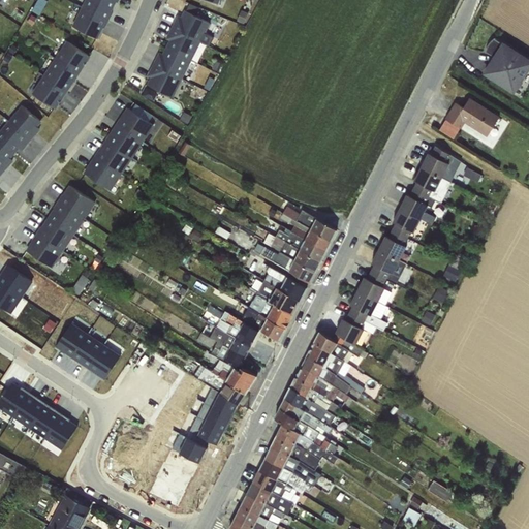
[(117,1),(114,0),(85,0),(82,7),(109,20),(117,1)]
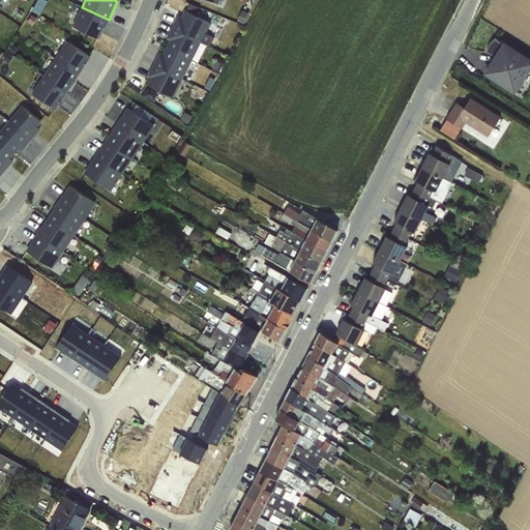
[(109,20),(82,7),(72,26),(98,38),(104,27),(106,27),(109,20)]
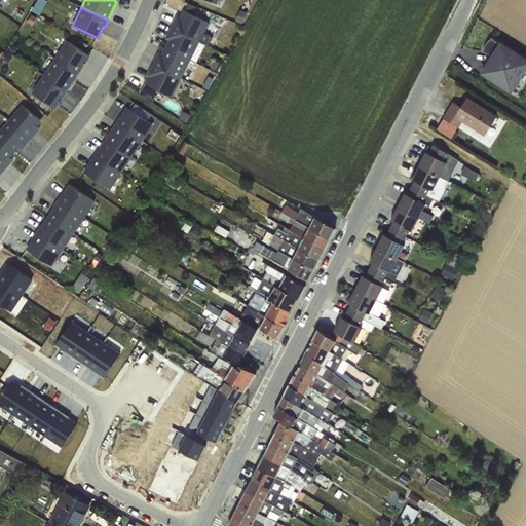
[(171,28),(199,42),(210,23),(185,10),(182,16),(178,14),(171,28)]
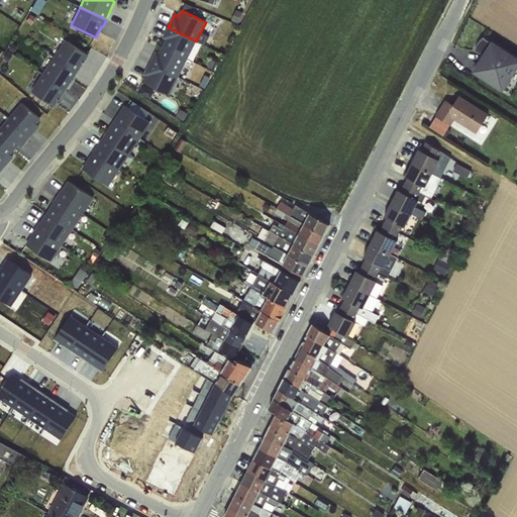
[(196,41),(168,27),(163,37),(165,39),(162,45),(188,59),(196,41)]
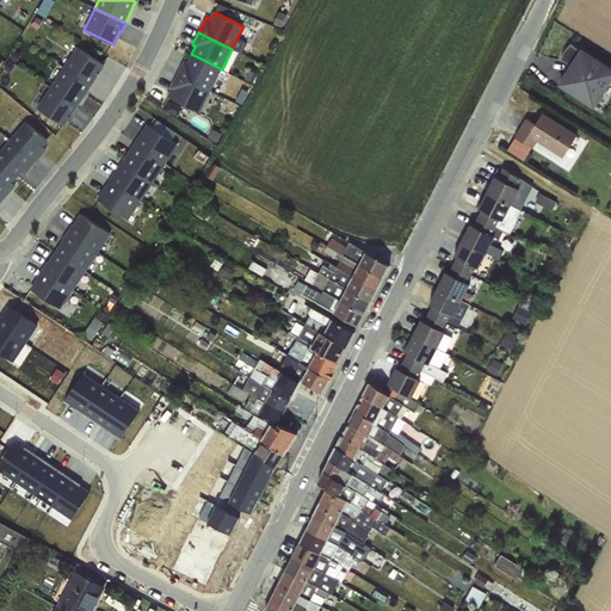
[(610,92),(610,61),(573,39),(562,59),(573,65),(561,85),(603,107),(610,92)]
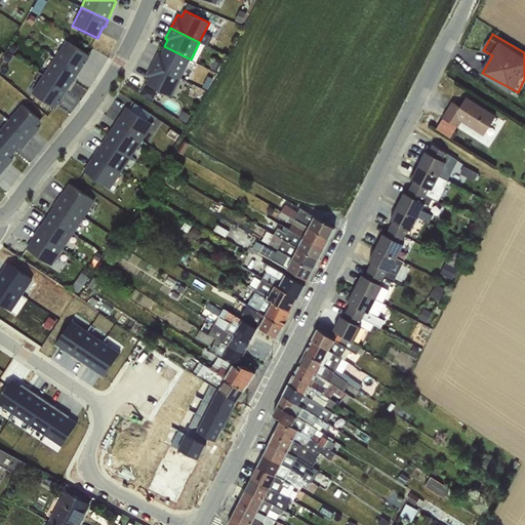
[(54,57),(78,74),(90,56),(67,40),(54,57)]
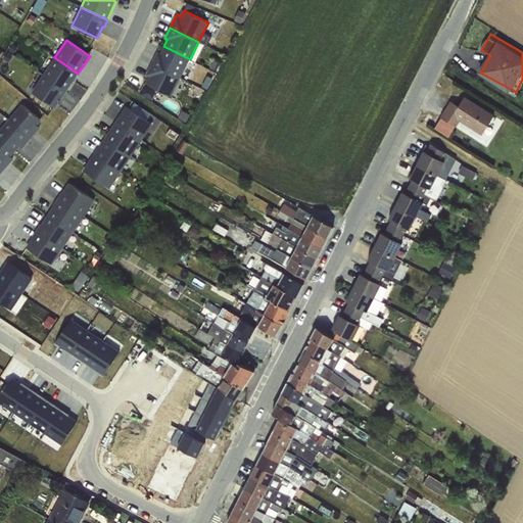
[(190,59),(163,46),(160,52),(157,51),(151,63),(181,78),(190,59)]
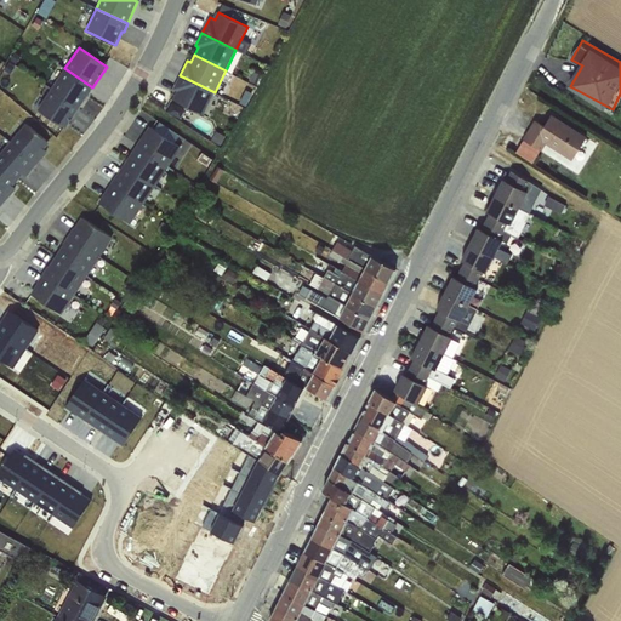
[(51,89),(80,107),(92,87),(64,68),(51,89)]
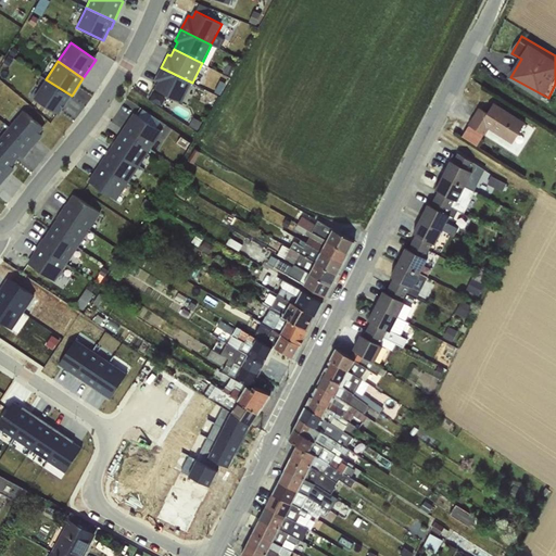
[(192,83),(161,67),(154,79),(158,81),(154,89),(181,102),(192,83)]
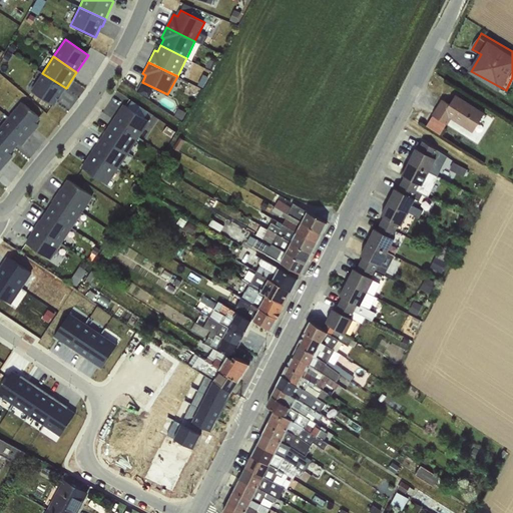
[(66,88),(42,73),(31,90),(54,105),(66,88)]
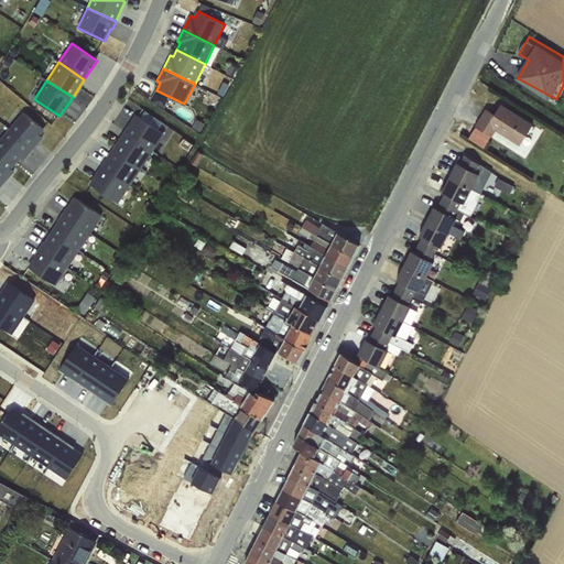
[(524,145),(537,125),(496,98),(472,137),(487,147),(499,129),(524,145)]
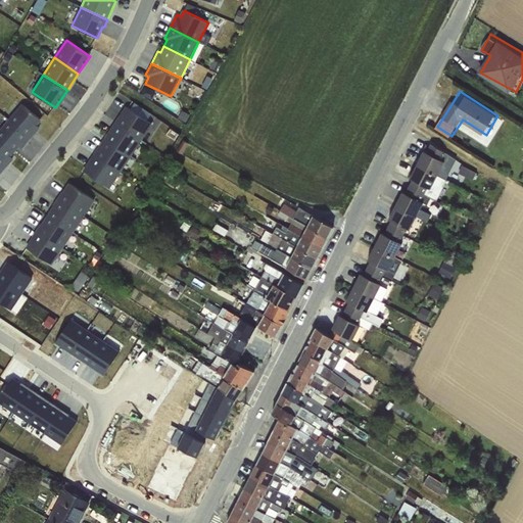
[(24,105),(10,121),(30,138),(39,127),(36,124),(40,119),(24,105)]
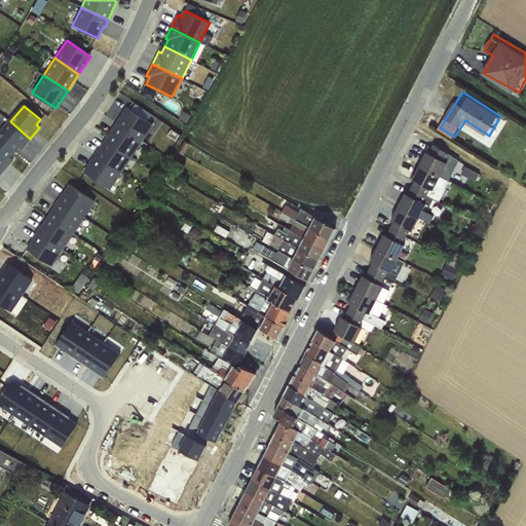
[(128,108),(117,123),(141,140),(152,123),(128,108)]
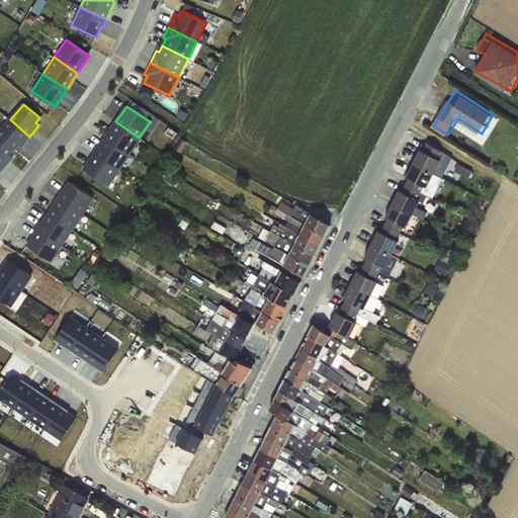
[(20,147),(29,137),(10,119),(0,131),(0,138),(13,149),(17,145),(20,147)]
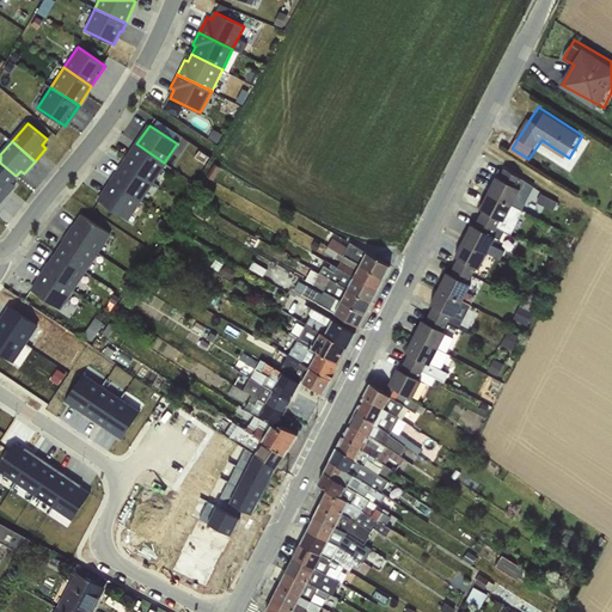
[(151,182),(164,163),(136,144),(124,164),(151,182)]
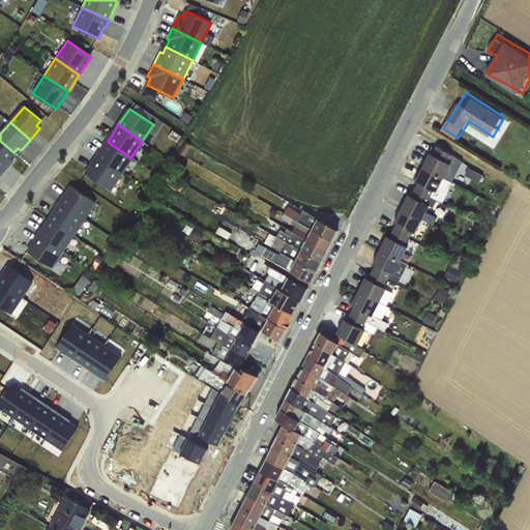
[(0,141),(0,168),(3,171),(12,160),(9,157),(13,152),(0,141)]
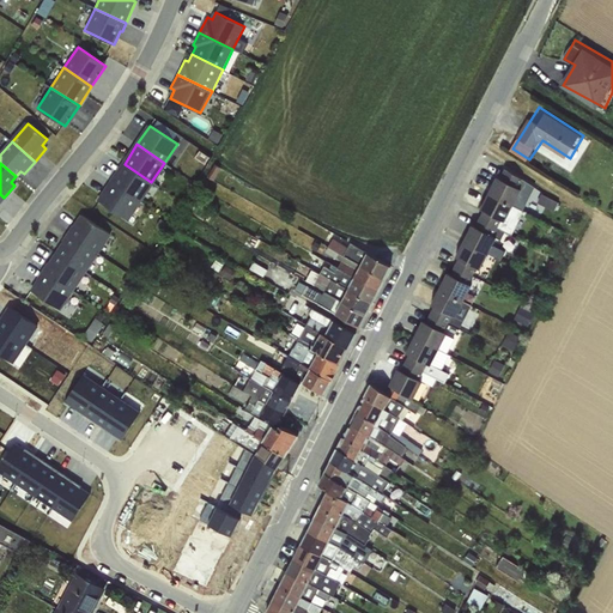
[(125,164),(111,182),(139,201),(151,182),(125,164)]
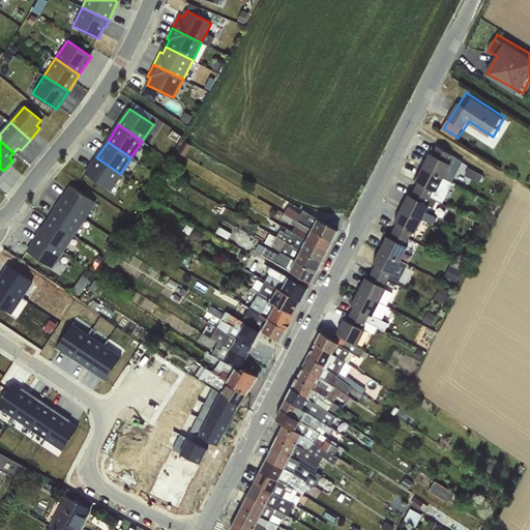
[(428,152),(414,182),(431,193),(430,197),(441,203),(452,182),(451,181),(462,160),(434,146),(431,154),(428,152)]
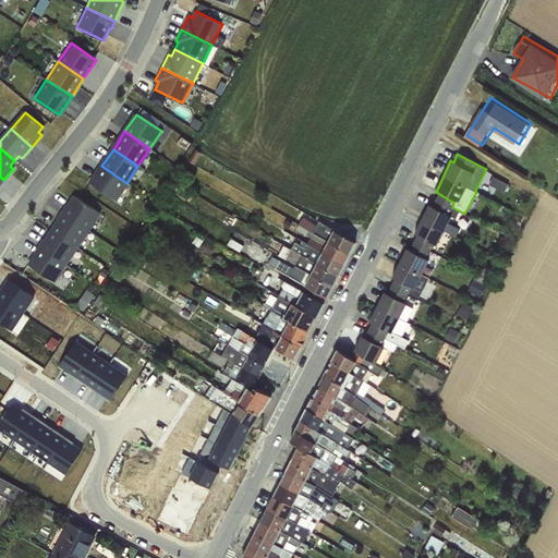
[(114,201),(126,183),(101,166),(89,183),(114,201)]
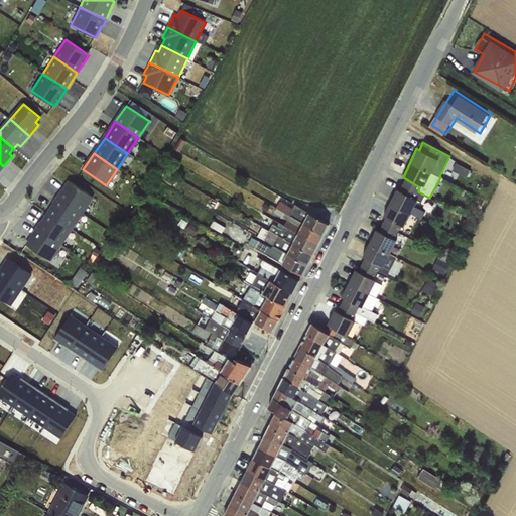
[(414,199),(418,191),(419,187),(403,177),(403,176),(397,187),(414,199)]
